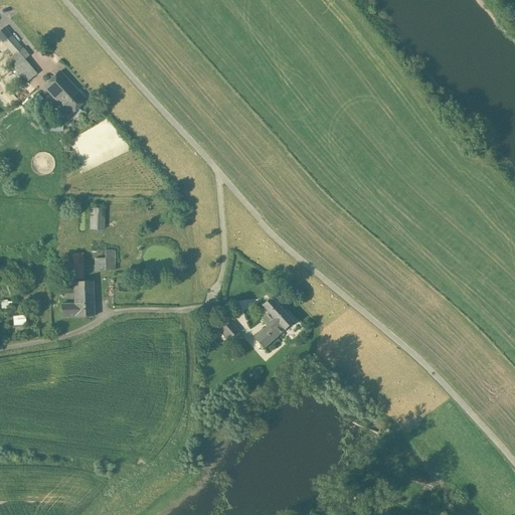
[(22,48),(4,27),(0,30),(0,40),(13,55),(22,48)]
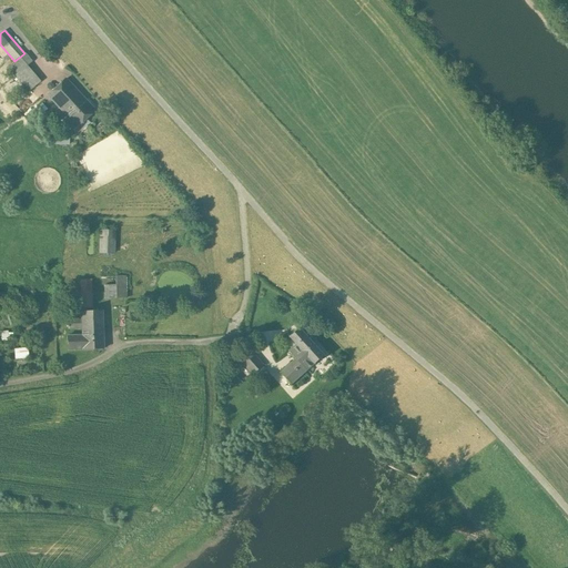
[(14,61),(7,68),(14,77),(27,67),(31,62),(24,53),(14,61)]
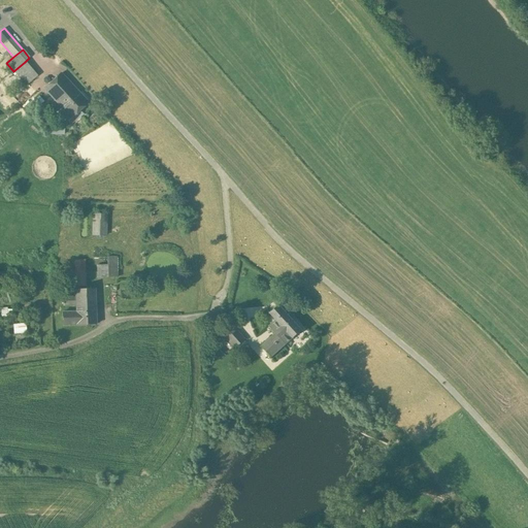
[(25,62),(13,71),(26,86),(36,75),(25,62)]
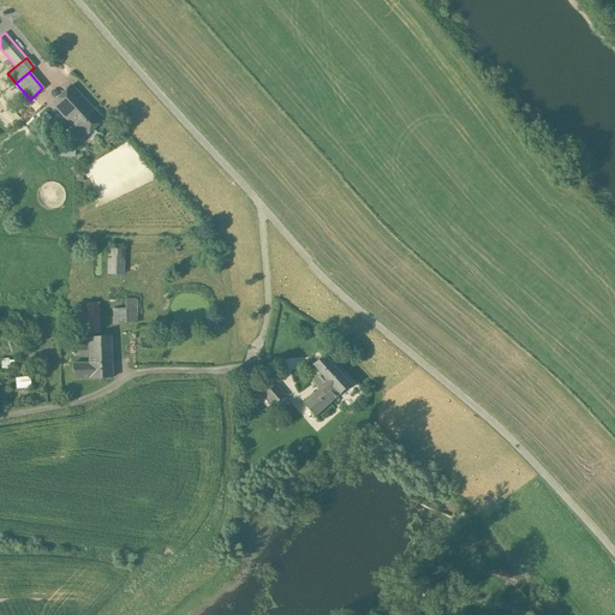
[(70,85),(52,103),(69,123),(88,105),(70,85)]
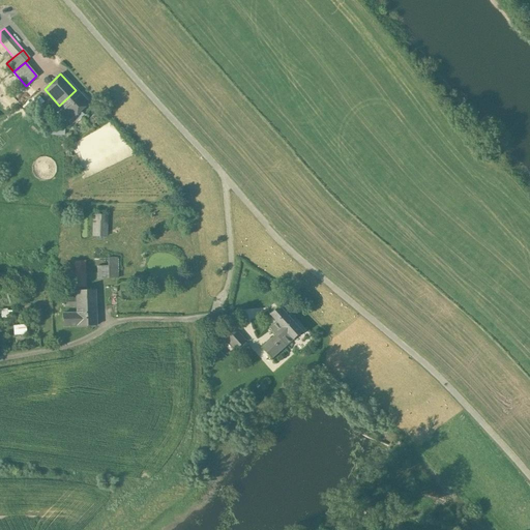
[(87,102),(76,90),(59,106),(70,118),(87,102)]
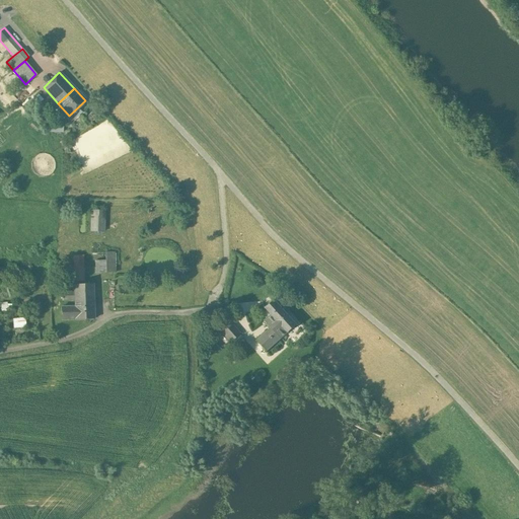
[(103,210),(91,210),(91,232),(102,232),(103,210)]
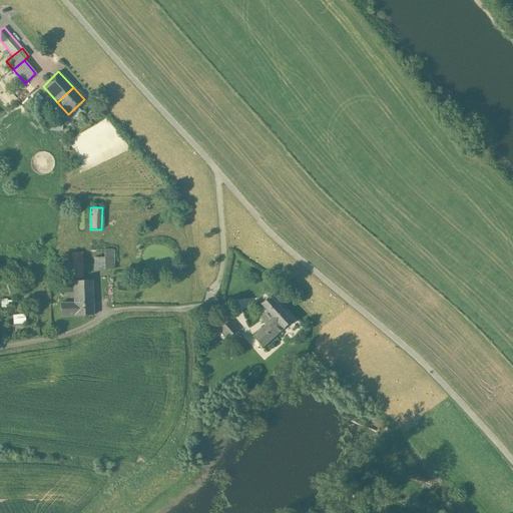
[(113,249),(104,249),(104,258),(104,270),(113,270),(113,249)]
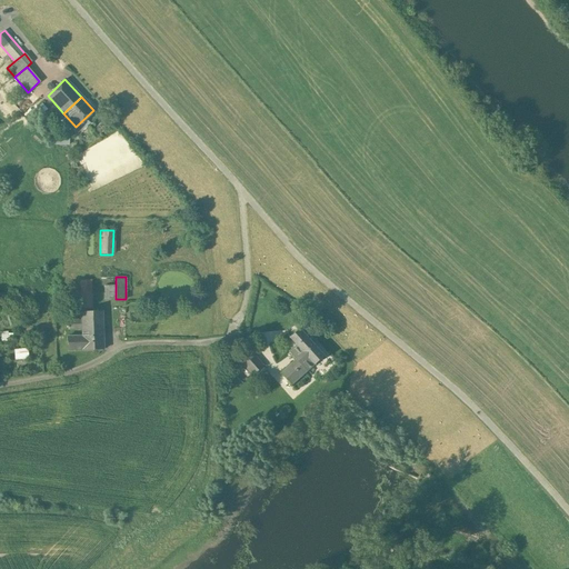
[(90,280),(79,280),(80,290),(91,290),(90,280)]
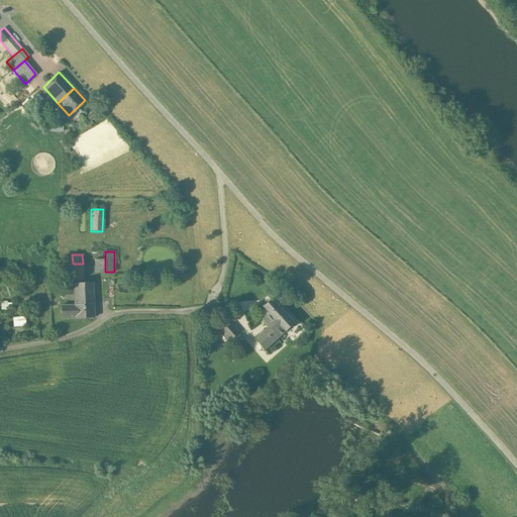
[(105,260),(94,260),(94,272),(105,272),(105,260)]
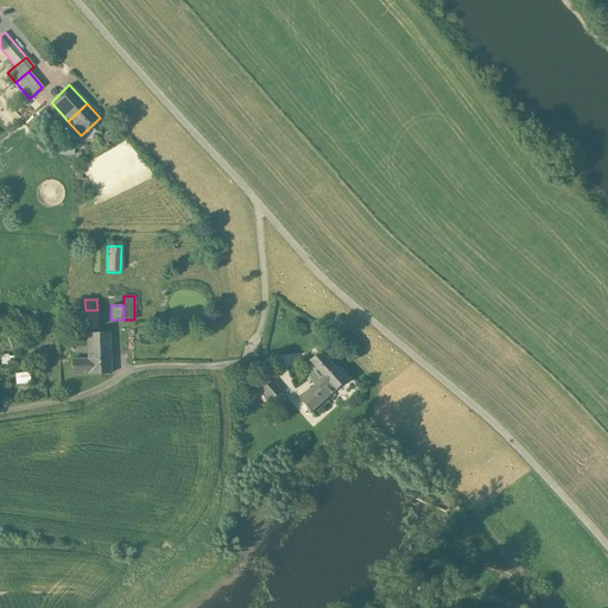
[(97,310),(86,310),(86,329),(97,329),(97,310)]
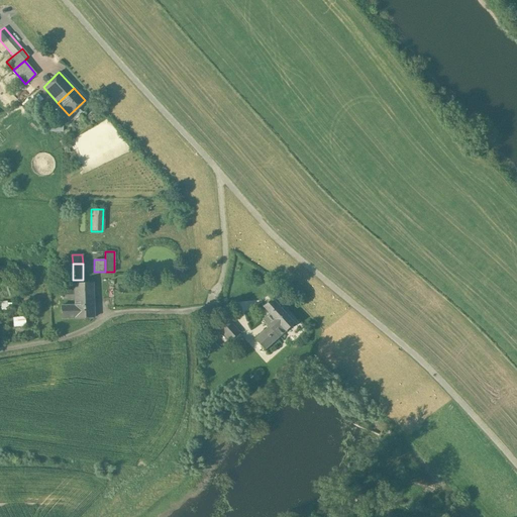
[(92,283),(73,283),(74,290),(74,299),(93,298),(92,283)]
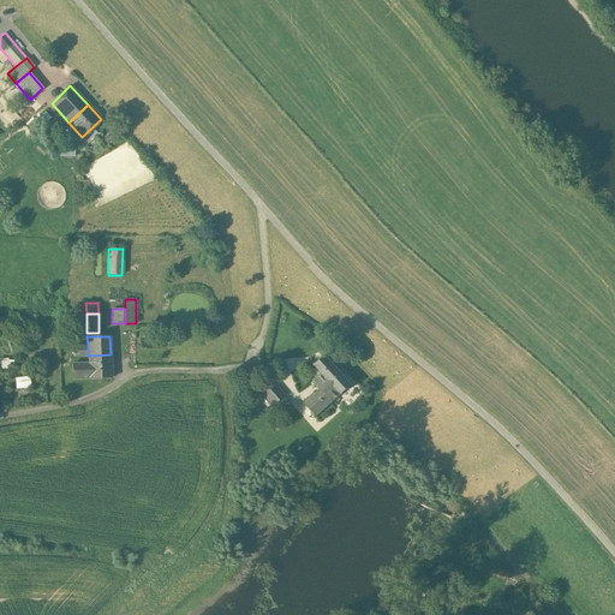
[(88,345),(73,346),(73,357),(88,356),(88,345)]
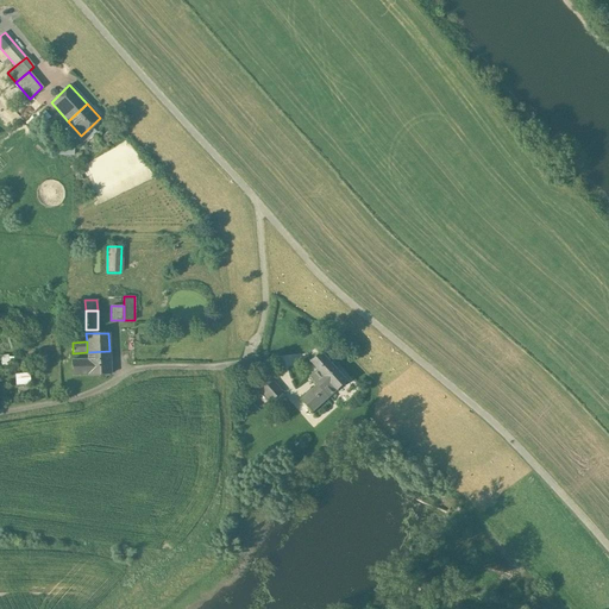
[(110,351),(87,352),(87,359),(71,360),(73,375),(88,374),(88,375),(111,374),(111,372),(110,351)]
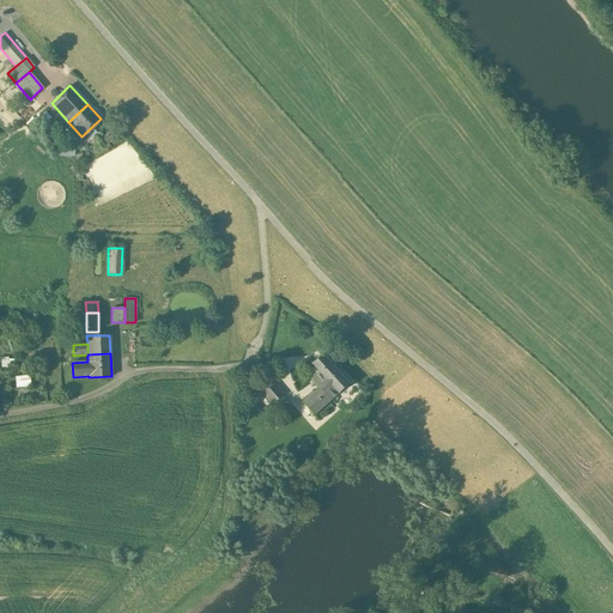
[(351,383),(325,353),(314,363),(321,371),(314,377),(321,387),(333,399),(351,383)]
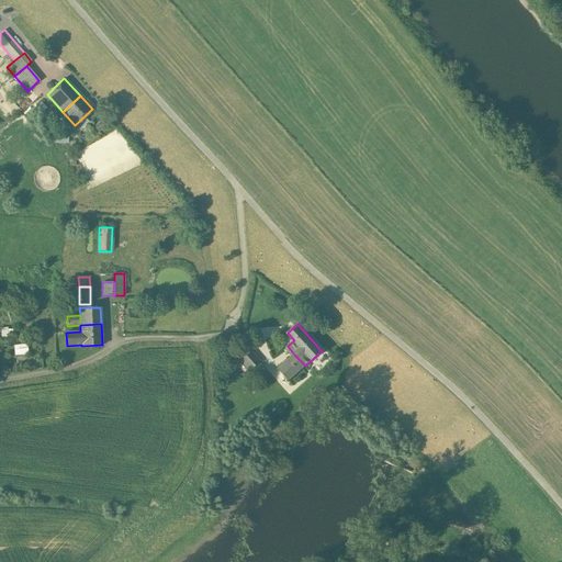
[(15,353),(29,353),(27,343),(14,344),(15,353)]
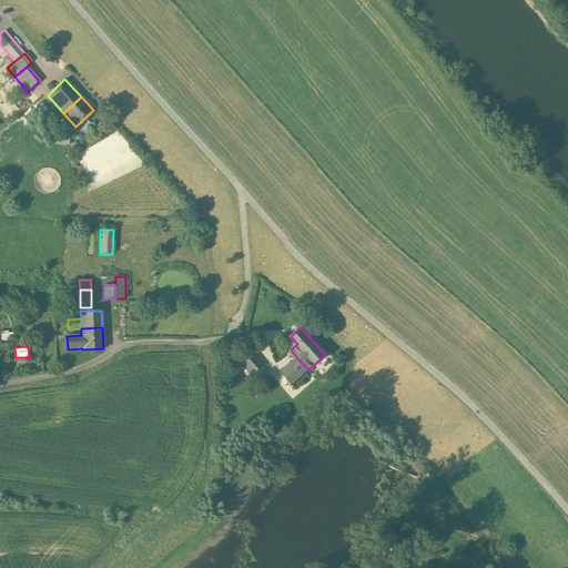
[(262,365),(250,352),(240,361),(252,374),(262,365)]
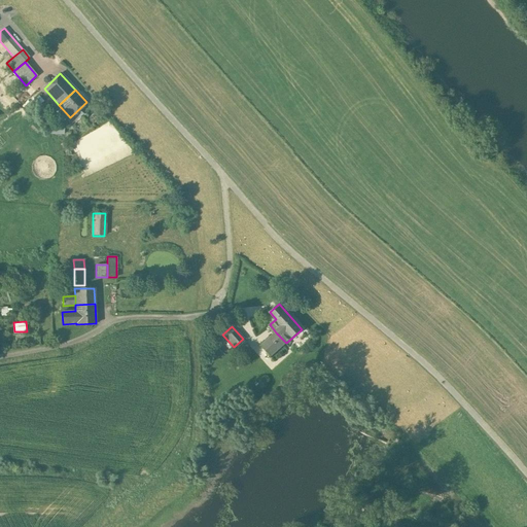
[(276,332),(264,344),(273,354),(286,343),(276,332)]
